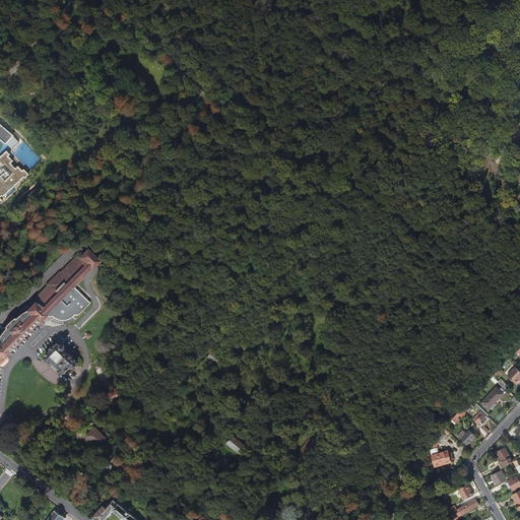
[(0,199),(27,173),(24,169),(22,171),(18,166),(16,168),(11,163),(13,160),(8,155),(10,153),(7,150),(0,155),(0,138),(12,148),(21,140),(4,122),(0,118),(0,199)]
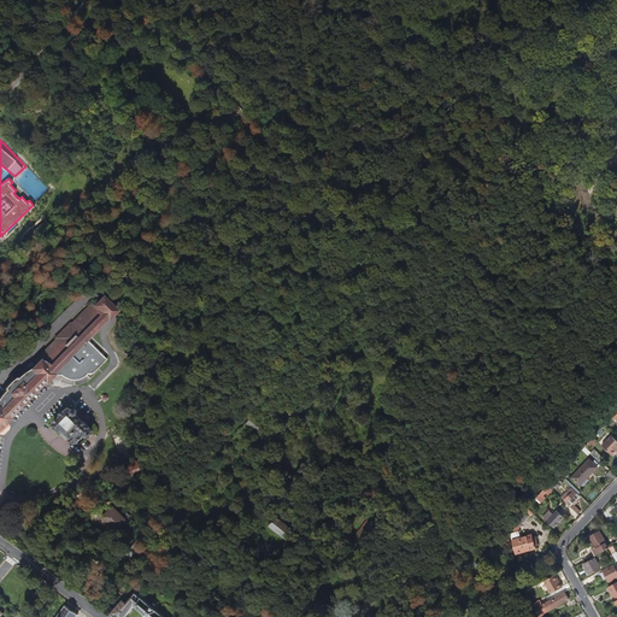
[(87,340),(106,319),(107,321),(116,312),(103,299),(94,307),(93,306),(37,362),(41,364),(34,371),(33,370),(28,375),(27,374),(22,377),(16,381),(15,380),(4,391),(5,392),(1,395),(3,398),(0,399),(0,433),(10,424),(7,422),(9,419),(7,419),(43,383),(45,383),(52,376),(53,377),(63,376),(65,378),(68,380),(71,380),(75,380),(77,380),(81,378),(83,377),(86,375),(93,375),(107,360),(87,340)]
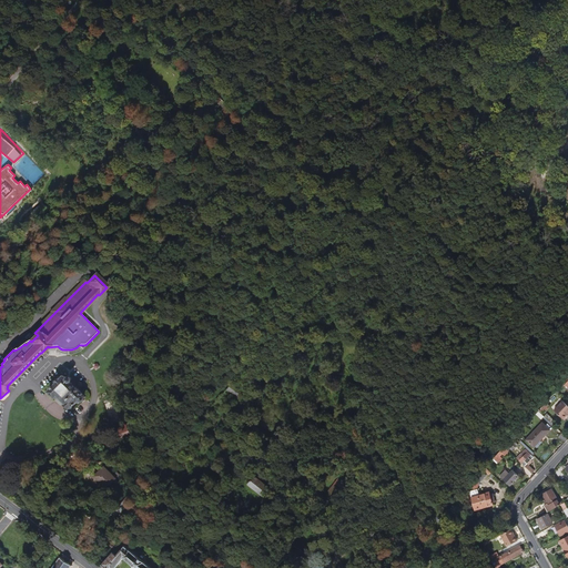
[(34,333),(85,282),(83,280),(81,282),(82,283),(66,300),(64,298),(63,300),(62,302),(60,305),(58,307),(56,310),(53,312),(51,312),(52,314),(36,330),(34,328),(32,331),(34,333)]
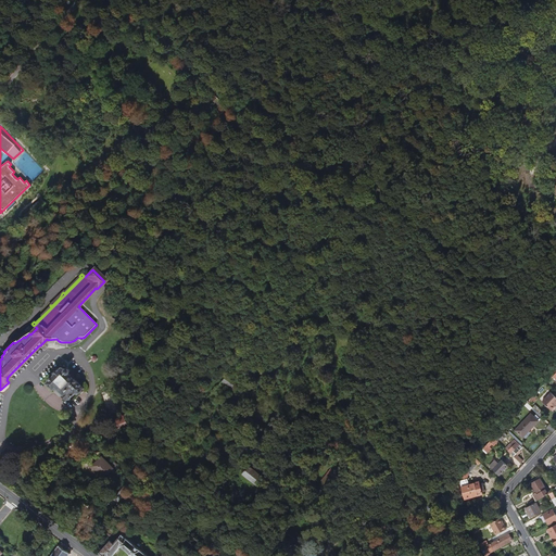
[(64,293),(80,277),(79,276),(63,292),(64,293)]
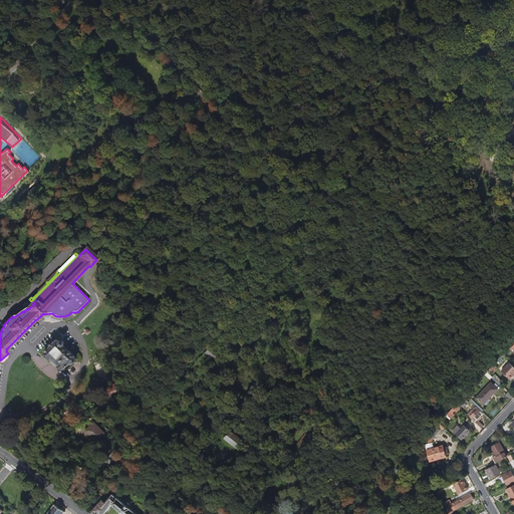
[(118,280),(113,274),(109,278),(115,284),(118,280)]
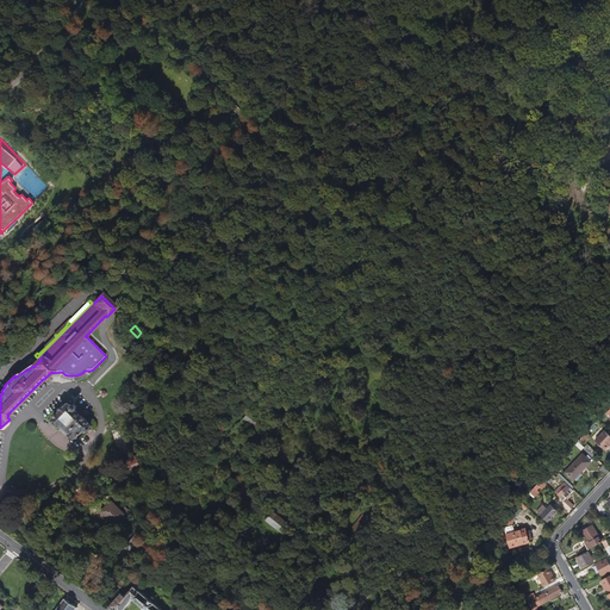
[(38,354),(56,337),(55,335),(37,353),(38,354)]
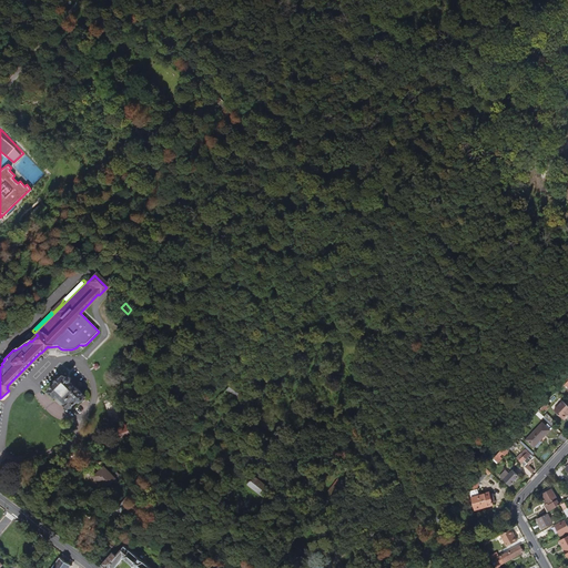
[(85,396),(70,382),(71,379),(70,378),(71,377),(69,376),(69,377),(68,377),(67,378),(64,376),(63,376),(61,378),(60,377),(54,383),(56,384),(49,392),(54,397),(56,396),(69,408),(70,406),(71,408),(78,401),(79,402),(81,403),(85,397),(85,396)]
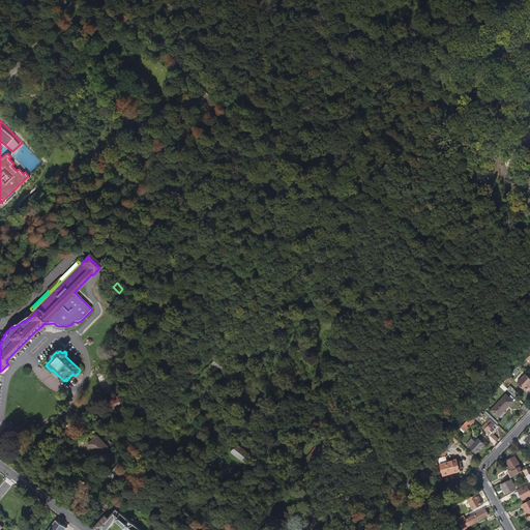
[(529,378),(526,375),(518,383),(526,391),(529,387),(529,386),(529,385),(529,378)]
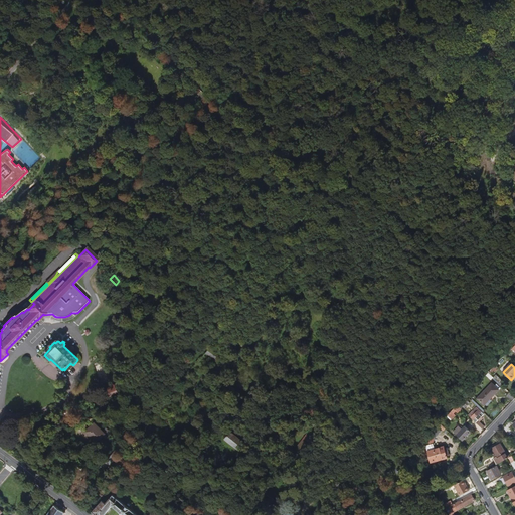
[(492,375),(499,367),(496,365),(489,372),(492,375)]
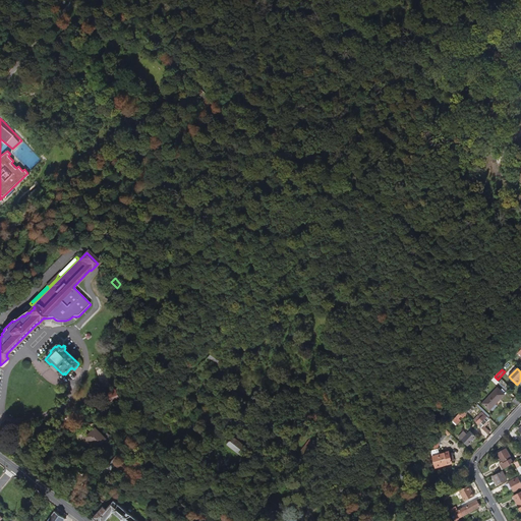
[(498,403),(506,395),(499,389),(483,404),(489,410),(497,402),(498,403)]
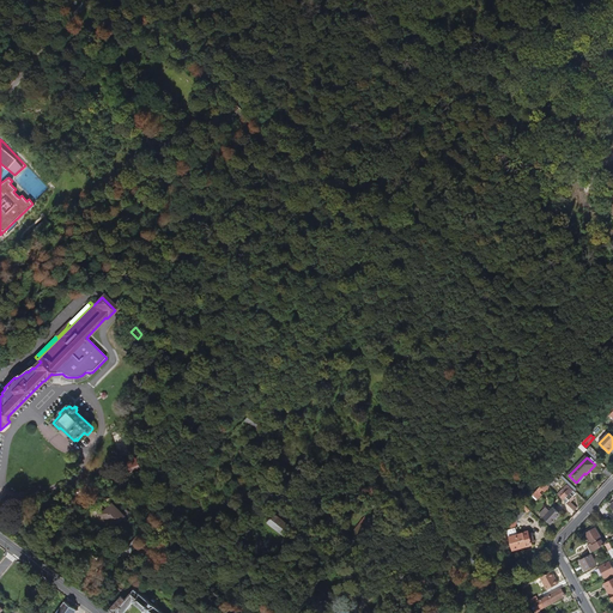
[(143,473),(139,462),(131,465),(135,477),(143,473)]
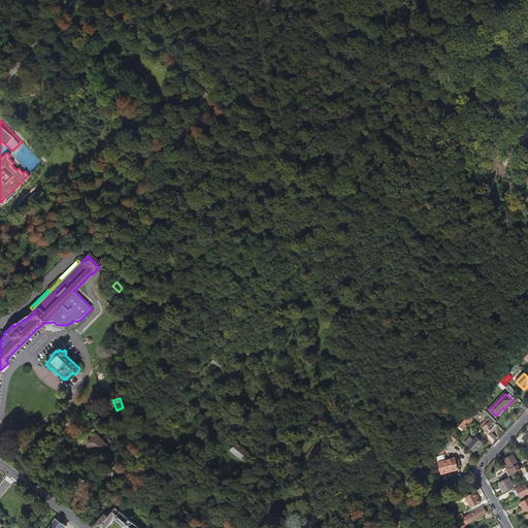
[(477,418),(482,414),(477,409),(472,414),(477,418)]
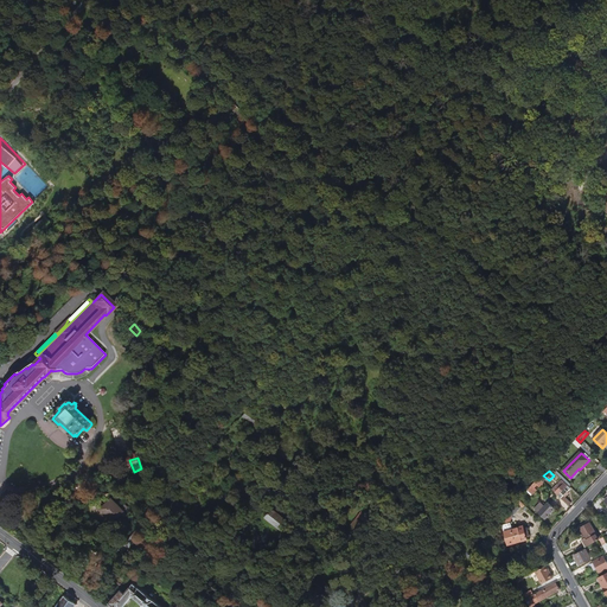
[(536,489),(543,480),(540,478),(528,491),(532,496),(537,490),(536,489)]
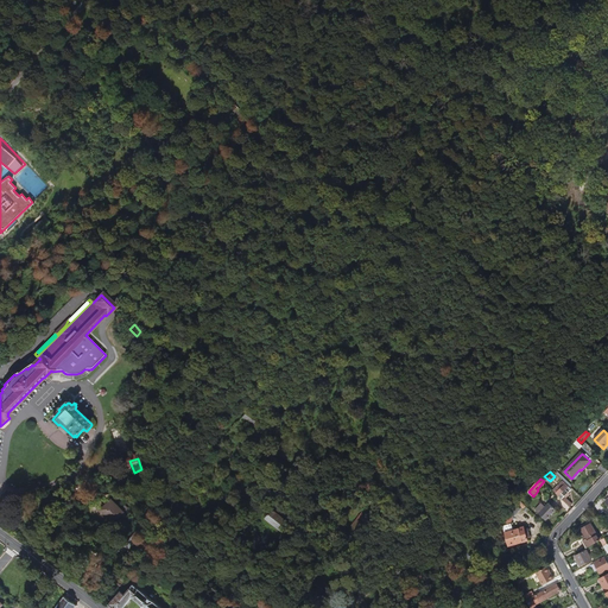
[(563,499),(572,489),(567,483),(558,492),(557,489),(555,492),(563,499)]
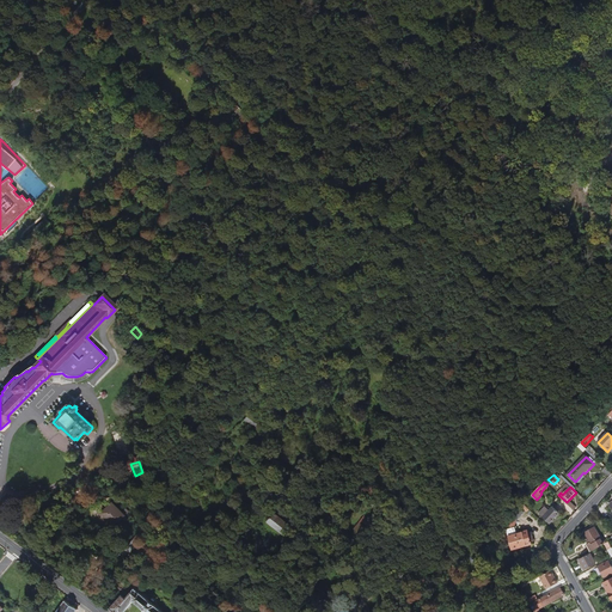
[(127,516),(114,503),(103,514),(115,527),(127,516)]
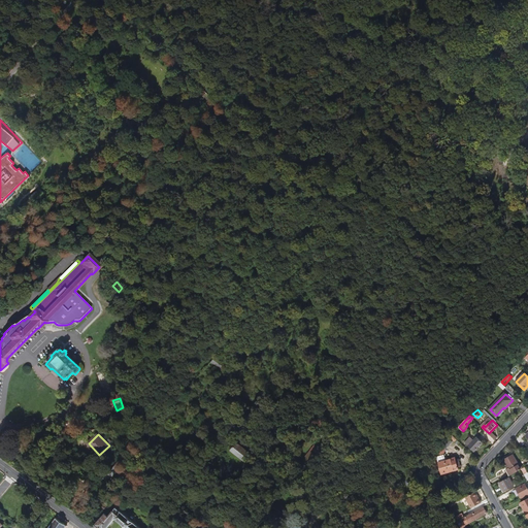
[(475,452),(485,442),(479,436),(469,447),(475,452)]
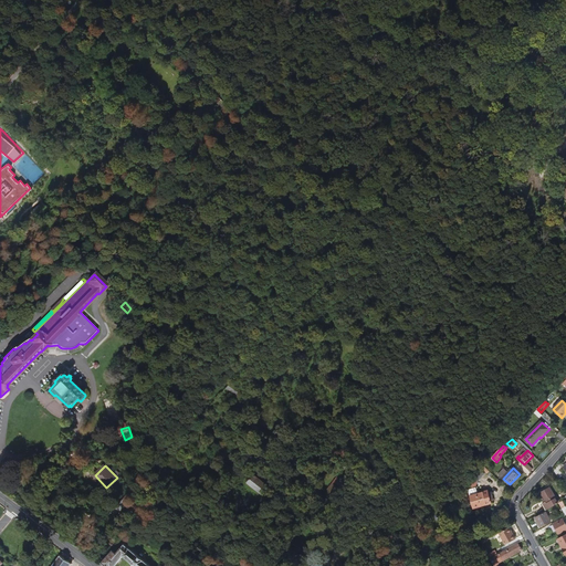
[(478,488),(479,483),(475,480),(483,472),(481,470),(470,482),(475,488),(473,489),(473,486),(469,488),(474,509),(493,504),(489,491),(479,493),(478,488)]
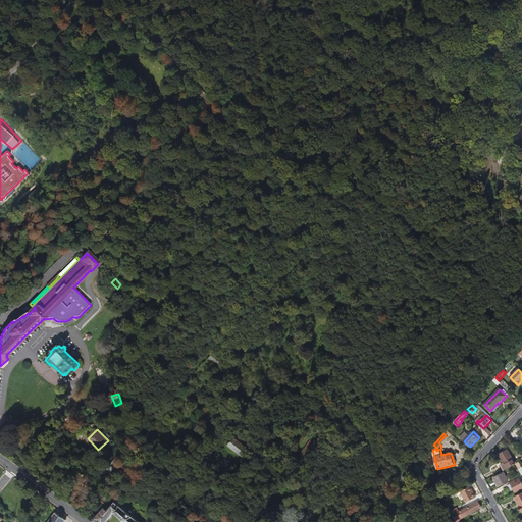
[(227,446),(242,455),(248,446),(233,436),(227,446)]
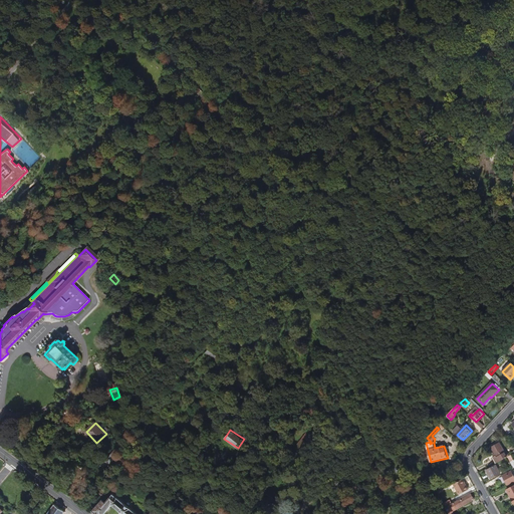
[(507,458),(499,443),(491,447),(495,456),(492,458),(495,464),(507,458)]
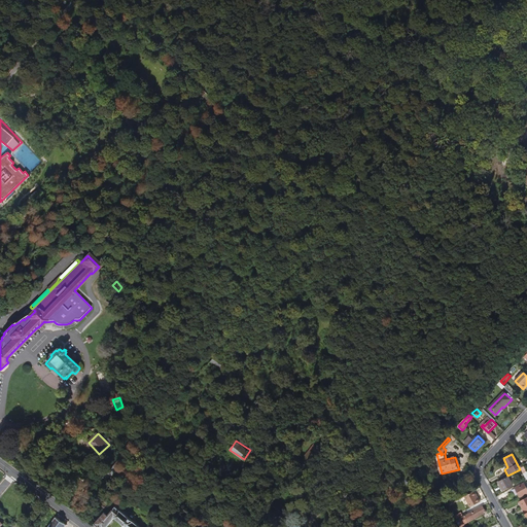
[(112,477),(118,470),(117,469),(119,466),(116,464),(108,472),(112,477)]
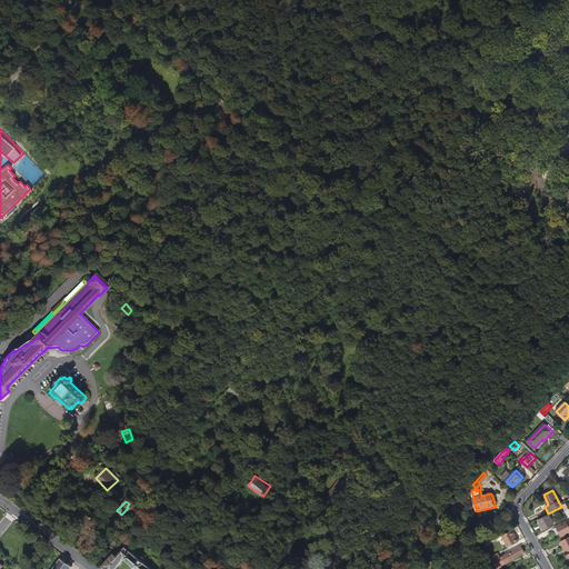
[(552,523),(548,515),(538,519),(542,529),(552,523)]
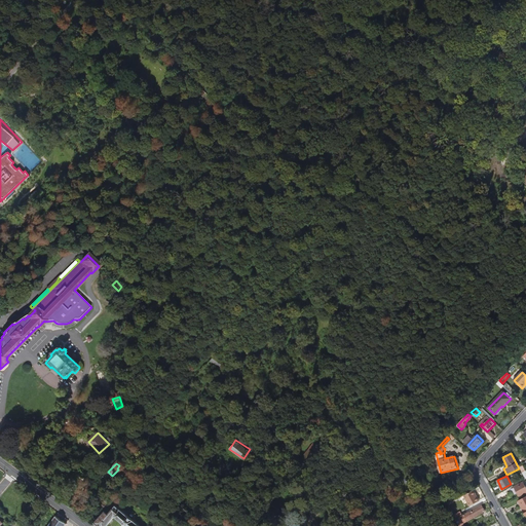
[(525,492),(525,488),(524,485),(525,484),(524,481),(514,487),(519,496),(525,492)]
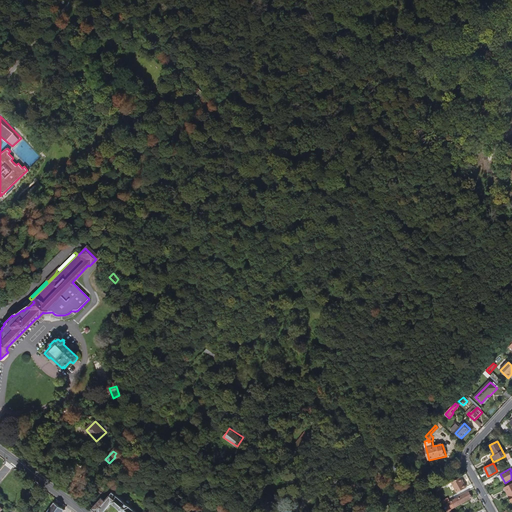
[(467,488),(461,477),(452,482),(457,493),(467,488)]
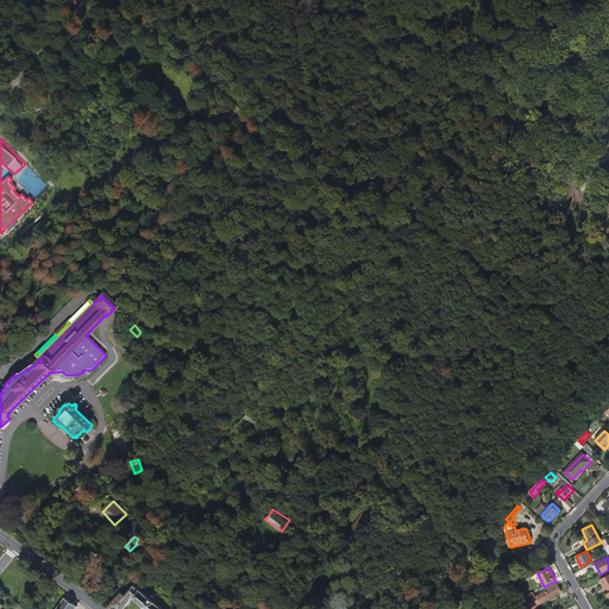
[(115,608),(124,608),(133,598),(145,608),(162,608),(136,585),(126,595),(123,591),(111,604),(115,608)]
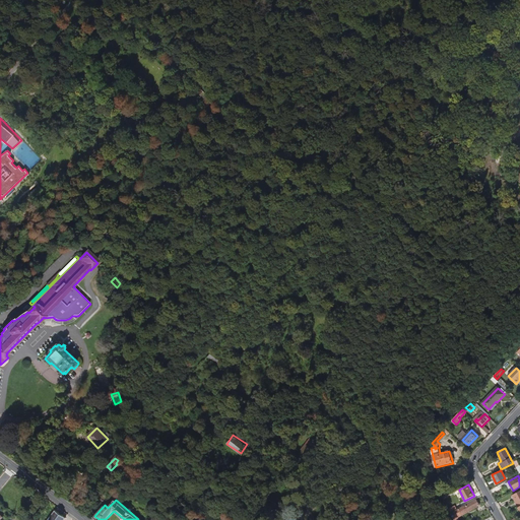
[(457,518),(479,506),(476,501),(455,513),(457,518)]
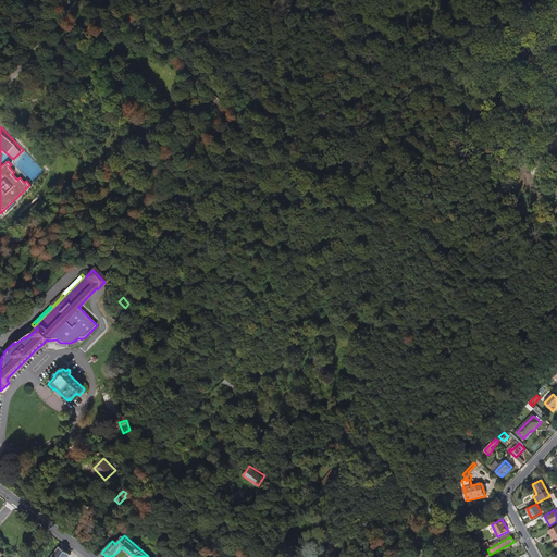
[(67,556),(71,554),(59,546),(50,556),(67,556)]
